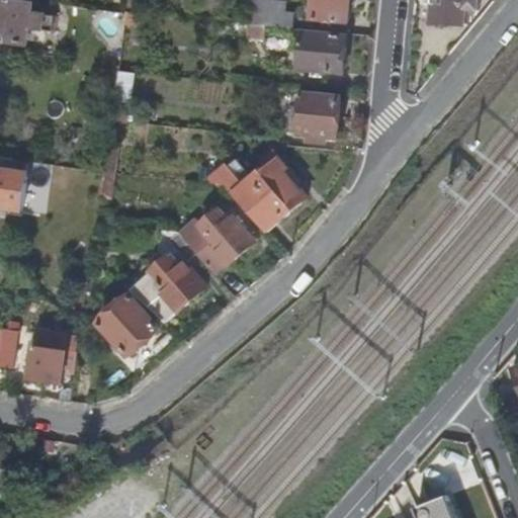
[(34,4),(0,0),(0,40),(28,46),(31,28),(47,29),(49,15),(33,12),(34,4)]
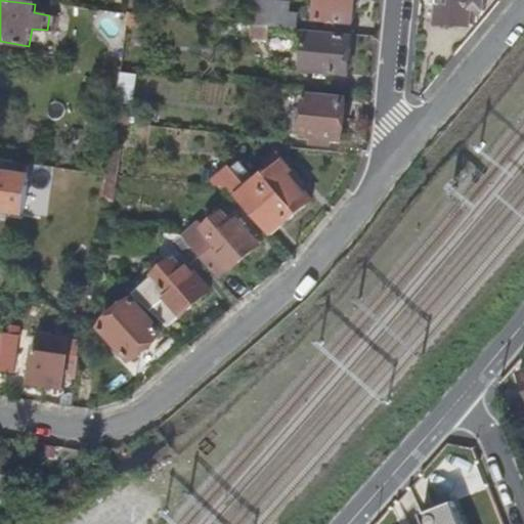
[(262,1),(253,0),(249,0),(249,8),(262,9),(262,1)]
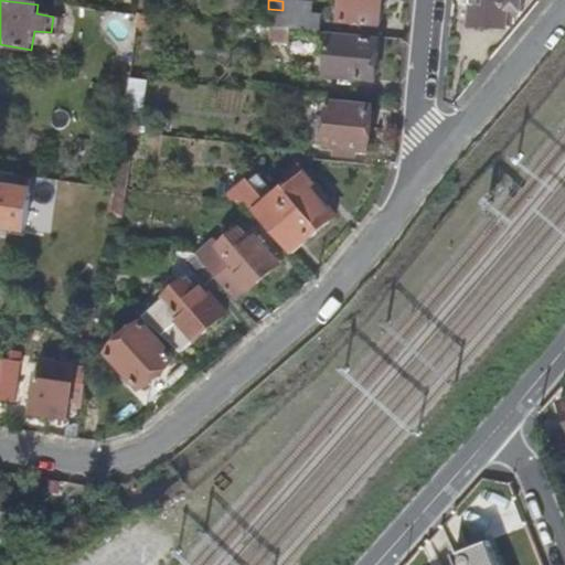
[(343,0),(341,21),(382,25),(384,0),(343,0)]
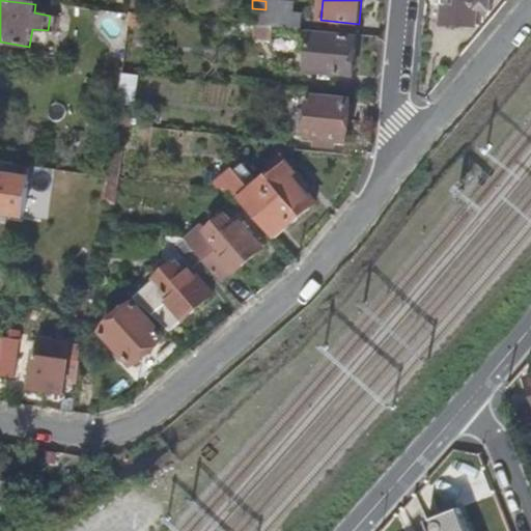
[(444,0),(442,24),(477,27),(477,18),(486,18),(491,14),(491,0),(444,0)]
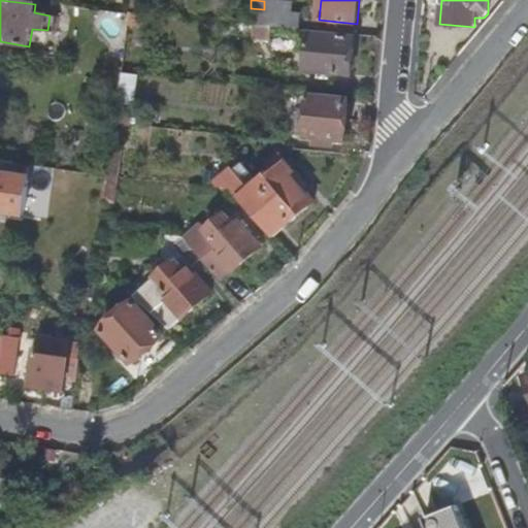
[(291,3),(264,1),(264,9),(251,8),(249,24),(255,25),(271,27),(299,29),(300,14),(291,13),(291,3)]
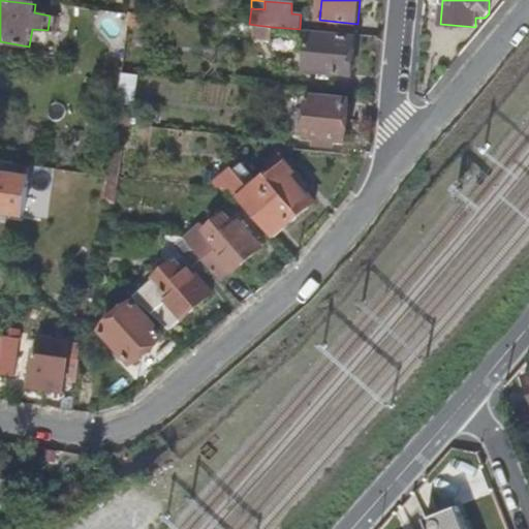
[(148,13),(132,11),(130,27),(148,28),(148,13)]
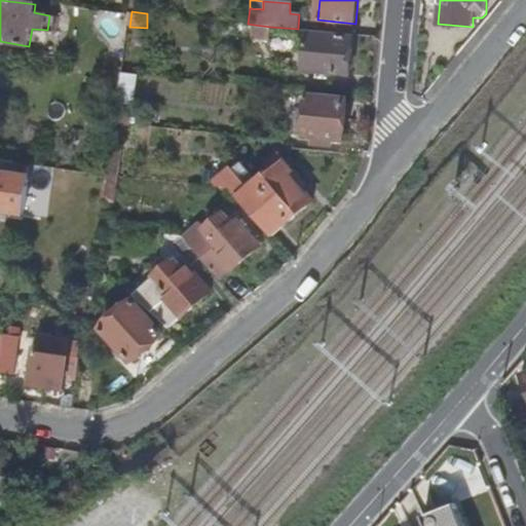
[(270,27),(254,25),(253,39),(269,40),(270,27)]
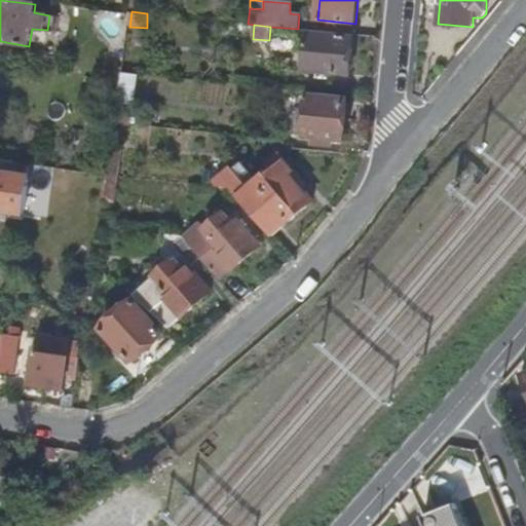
[(354,38),(307,33),(304,70),(351,75),(354,38)]
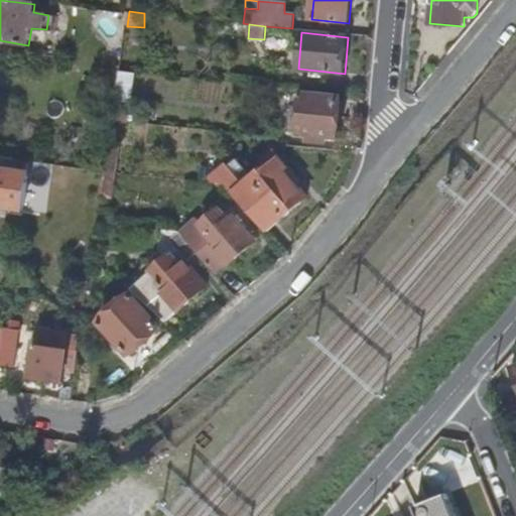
[(136,74),(120,73),(116,102),(132,104),(136,74)]
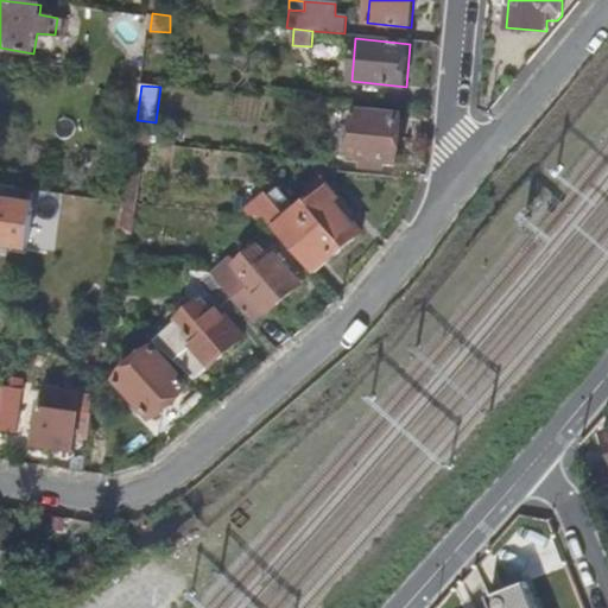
[(401,115),(358,112),(352,159),(361,160),(360,168),(373,169),(374,162),(387,164),(397,164),(401,115)]
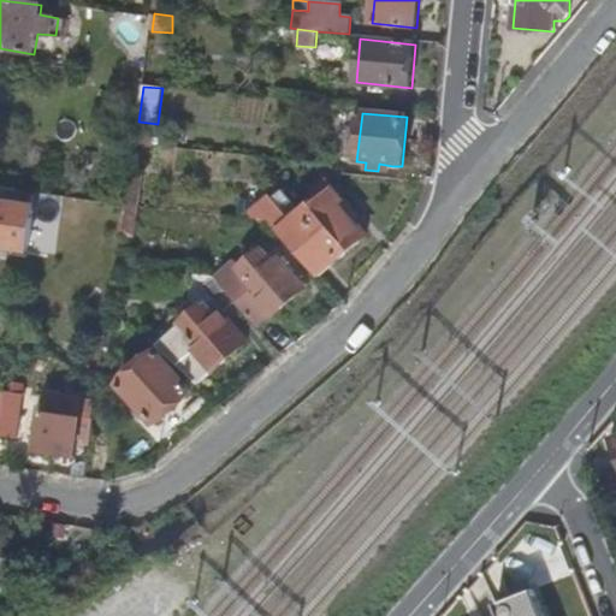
[(158,124),(138,122),(135,144),(154,146),(158,124)]
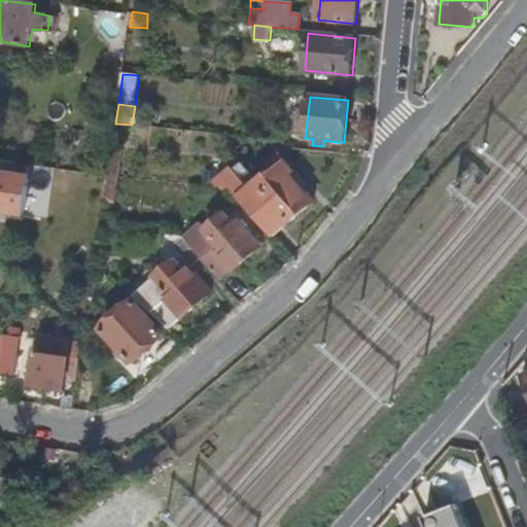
[(316,200),(280,153),(269,164),(274,170),(258,182),(243,165),(217,186),(219,188),(233,188),(274,238),(316,200)]
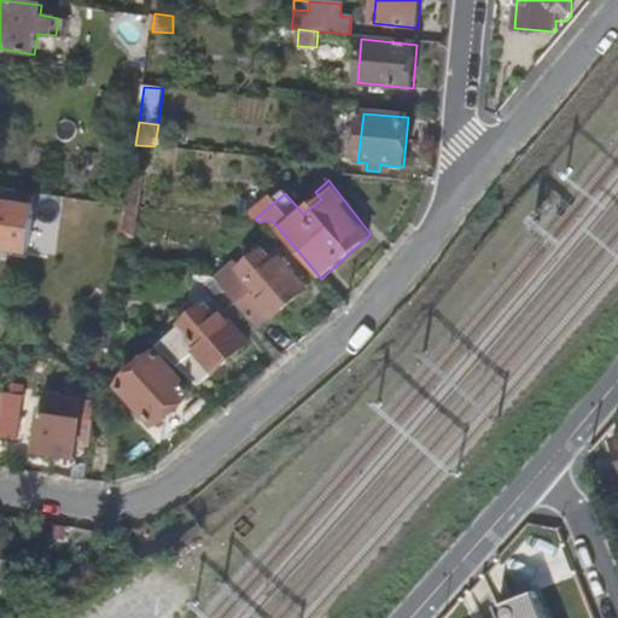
[(35,208),(0,203),(0,248),(29,252),(35,208)]
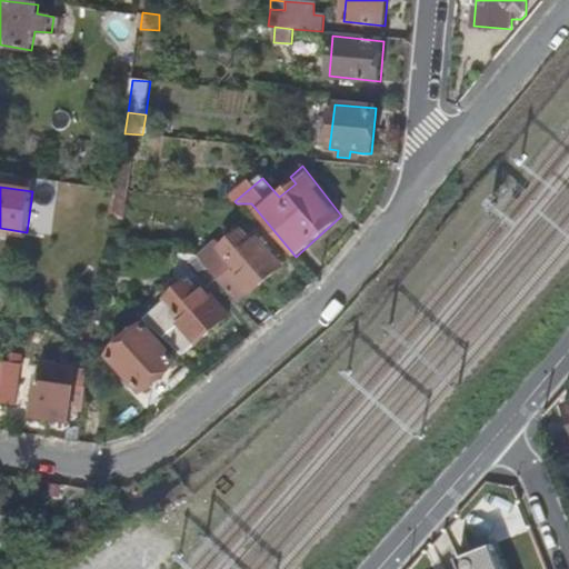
[(128,191),(117,190),(112,219),(123,220),(128,191)]
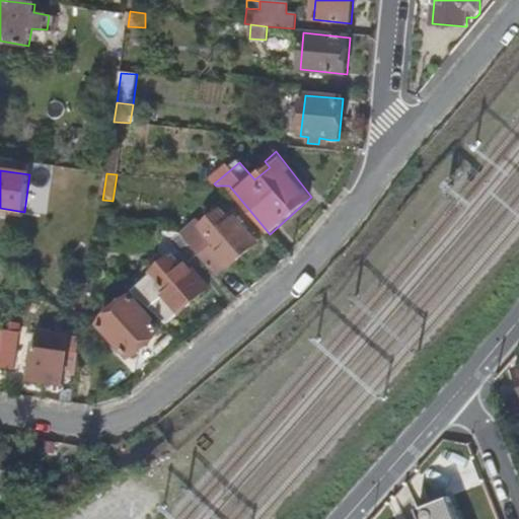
[(199,219),(181,234),(199,254),(218,277),(258,241),(242,224),(238,228),(232,221),(222,210),(204,225),(199,219)]
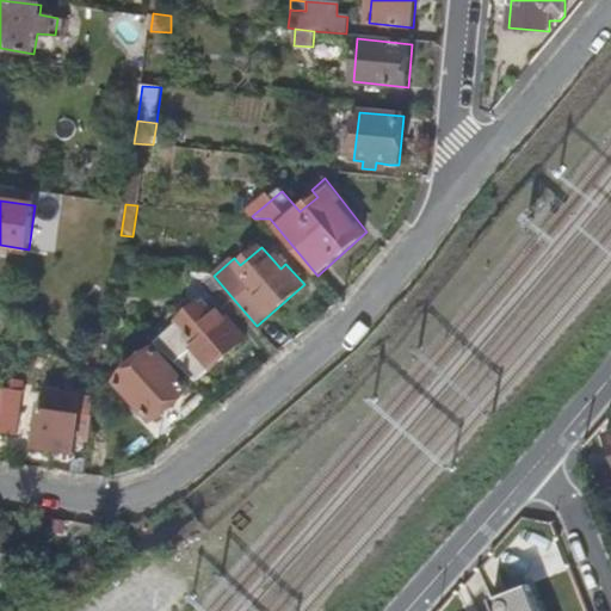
[(278,255),(273,260),(281,269),(285,264),(278,255)]
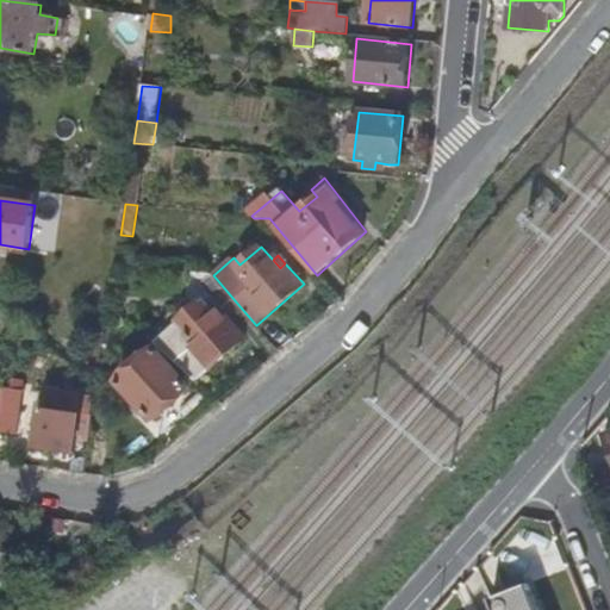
[(212,274),(194,272),(190,296),(199,307),(156,343),(198,381),(247,340),(221,311),(234,299),(213,275),(212,274)]
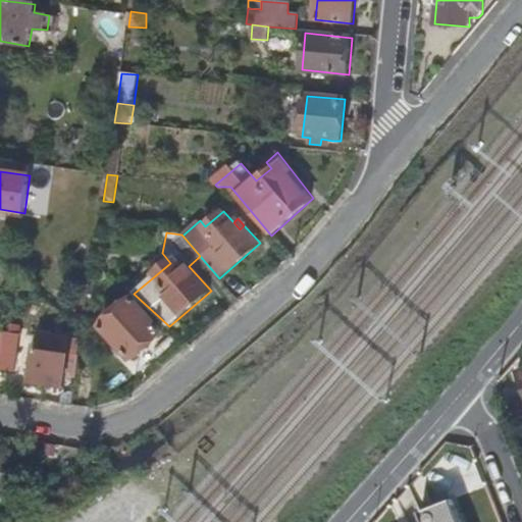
[(164,331),(134,298),(101,327),(131,360),(164,331)]
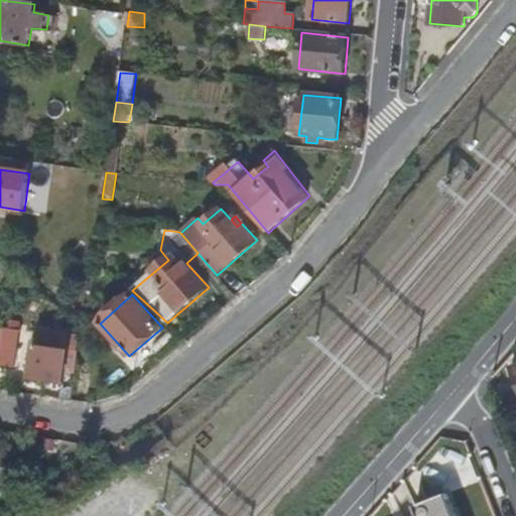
[(78,352),(35,345),(31,378),(63,383),(67,365),(76,367),(78,352)]
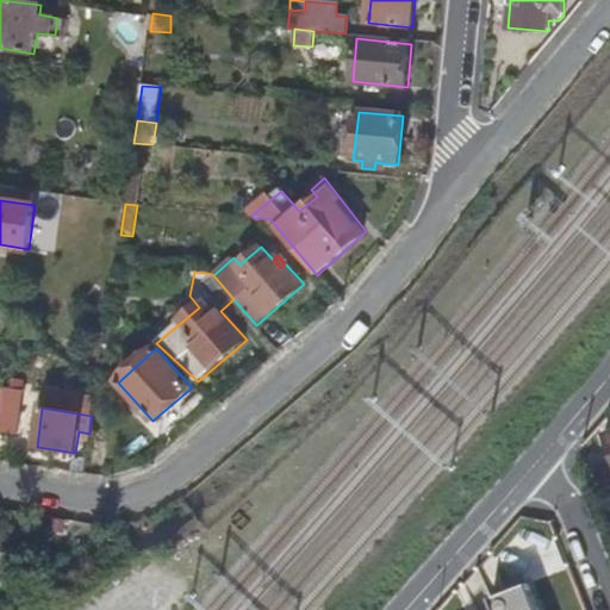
[(85,461),(75,459),(73,472),(83,474),(85,461)]
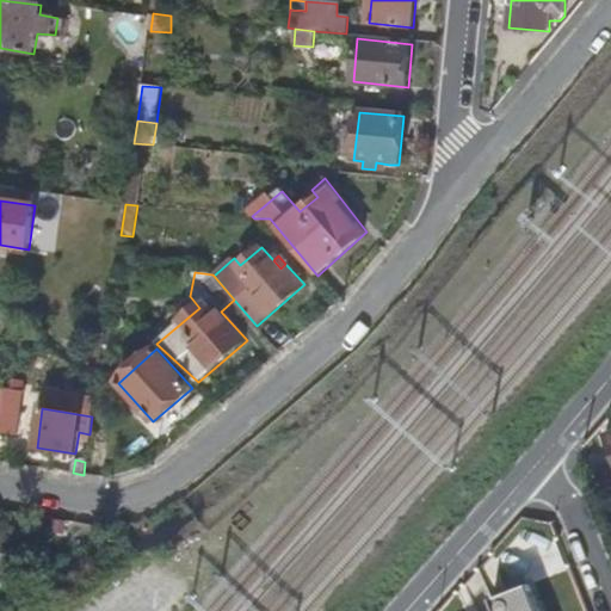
[(545,610),(536,581),(492,596),(497,610),(545,610)]
